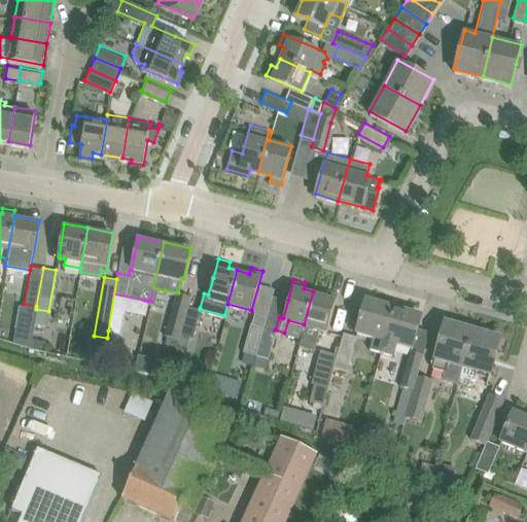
[(301,336),(299,343),(313,347),(318,329),(326,333),(338,291),(326,288),(324,294),(313,291),(304,324),(301,336)]
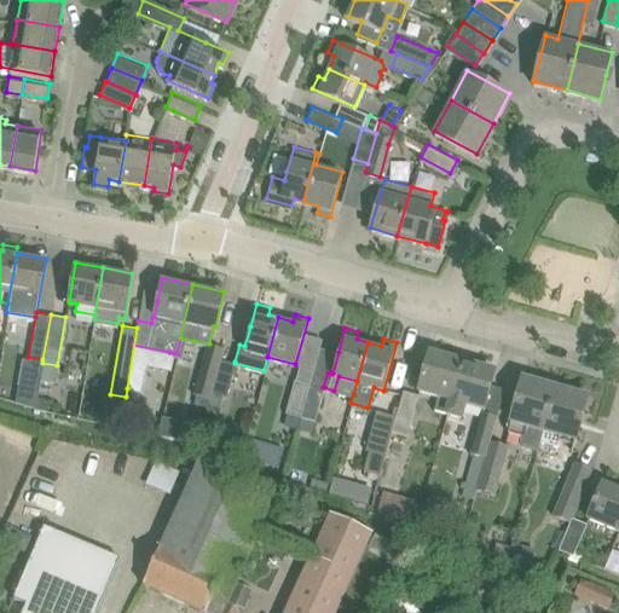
[(195,389),(197,391),(194,403),(206,406),(209,394),(212,389),(220,358),(223,348),(207,343),(195,389)]
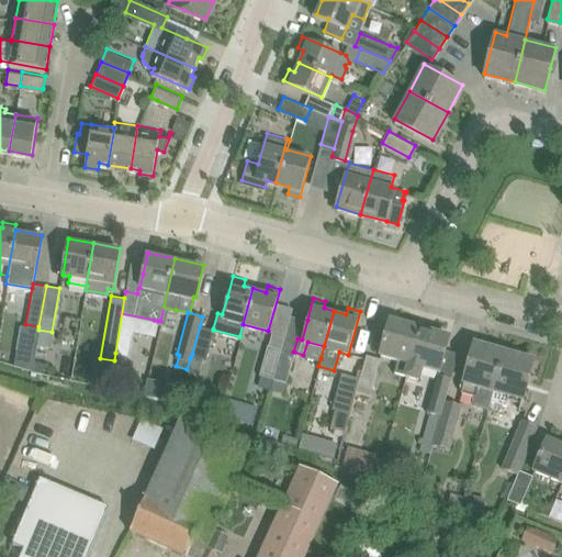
[(390,319),(384,340),(380,354),(395,358),(392,371),(405,375),(418,326),(390,319)]
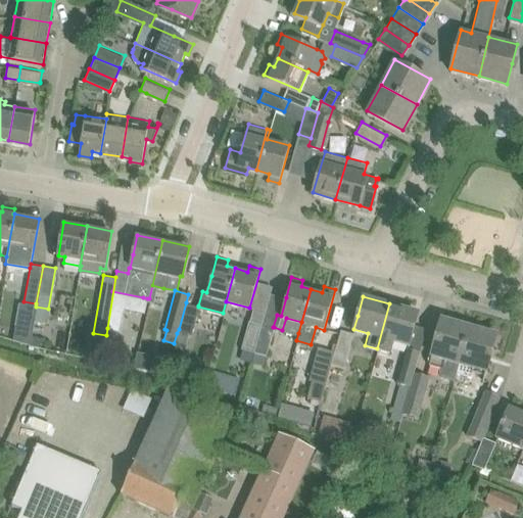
[(198,305),(186,302),(179,329),(191,332),(198,305)]
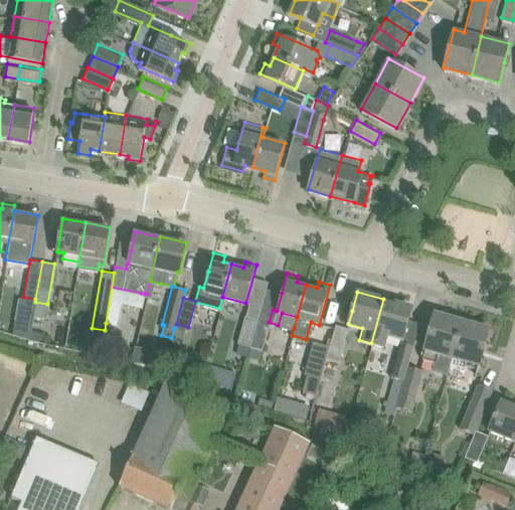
[(383,299),(371,343),(382,346),(385,335),(402,339),(411,307),(383,299)]
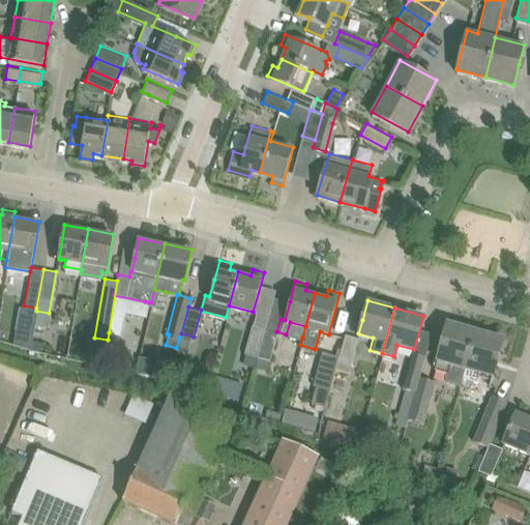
[(435,369),(445,372),(445,373),(445,376),(447,379),(449,380),(460,383),(465,367),(465,368),(475,330),(447,322),(435,369)]
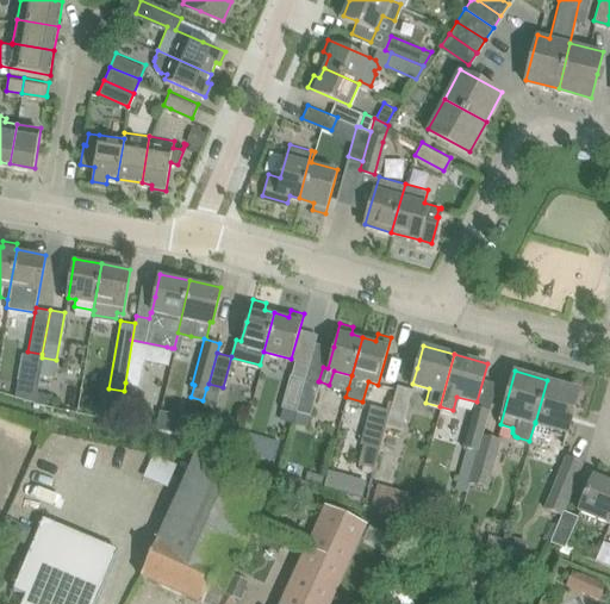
[(279,417),(292,421),(304,378),(290,373),(280,406),(281,406),(279,417)]
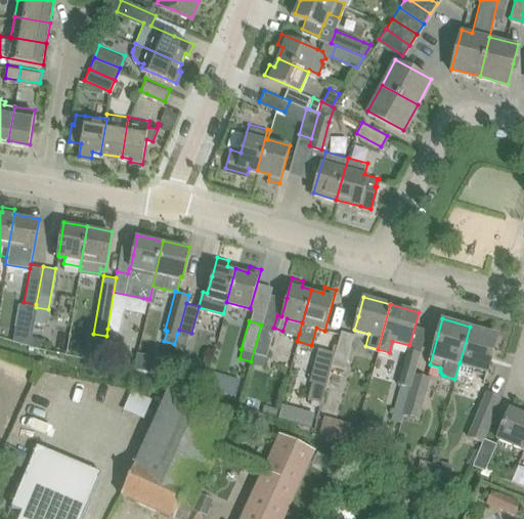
[(261,325),(251,361),(263,364),(265,355),(266,356),(274,328),(273,328),(261,325)]
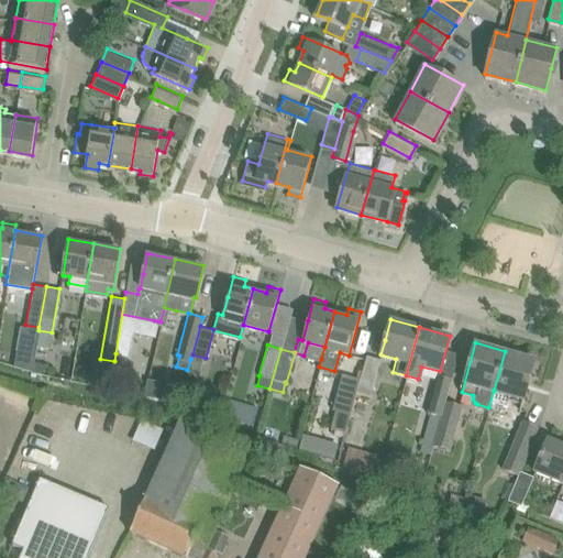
[(494,391),(492,400),(506,403),(508,397),(521,401),(520,406),(521,407),(534,359),(505,351),(494,391)]
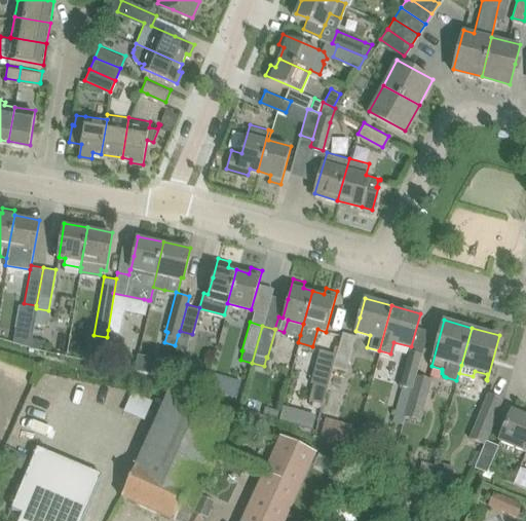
[(345,368),(354,335),(341,331),(332,364),(345,368)]
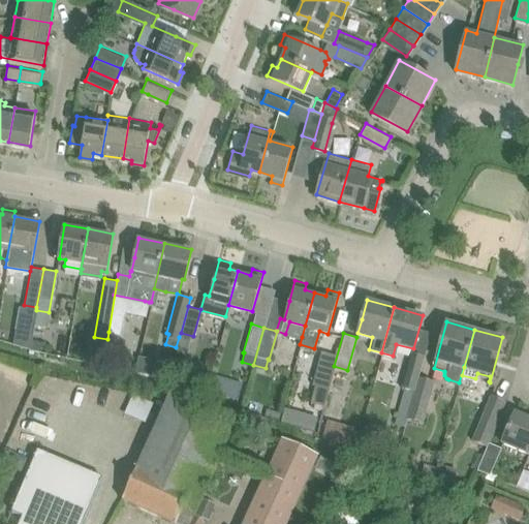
[(291,363),(299,343),(290,340),(282,360),(291,363)]
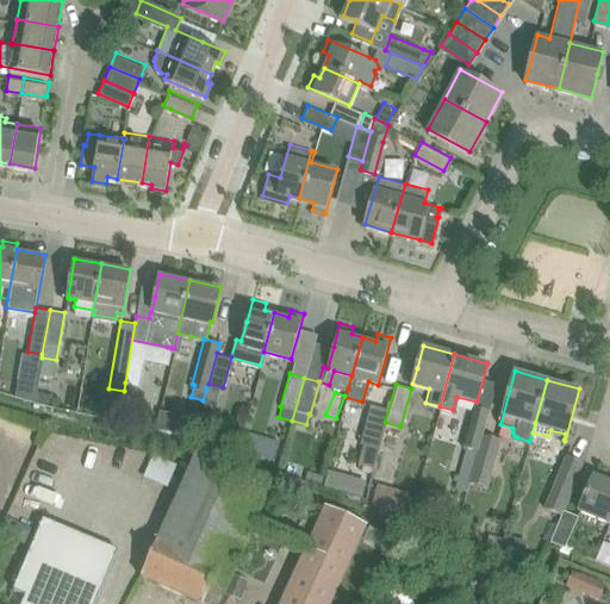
[(363,441),(359,461),(373,465),(387,409),(369,404),(360,440),(363,441)]
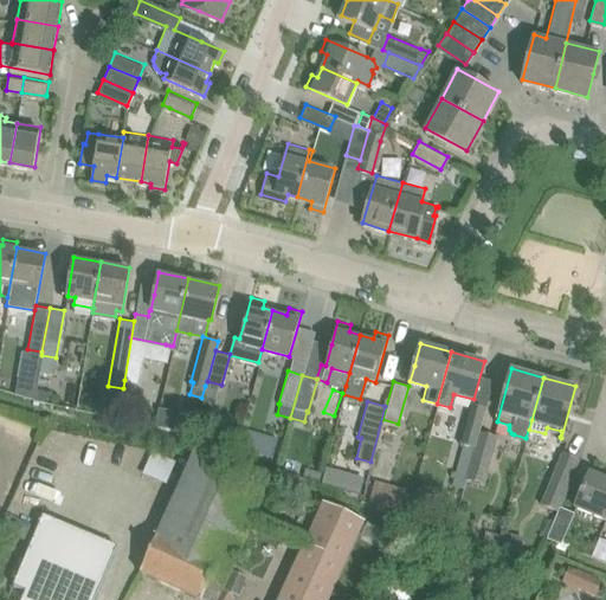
[(470,404),(459,443),(463,444),(475,446),(478,431),(485,407),(470,404)]
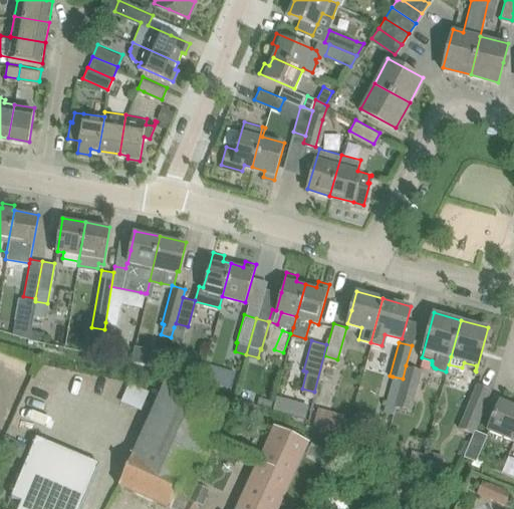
[(403,378),(395,405),(411,409),(422,369),(406,365),(403,378)]
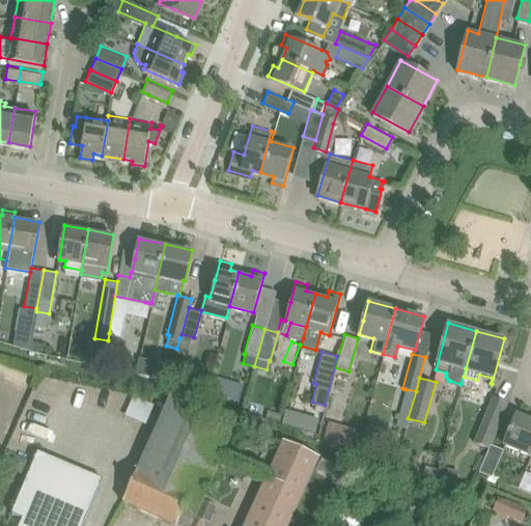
[(230,379),(226,394),(238,397),(243,382),(230,379)]
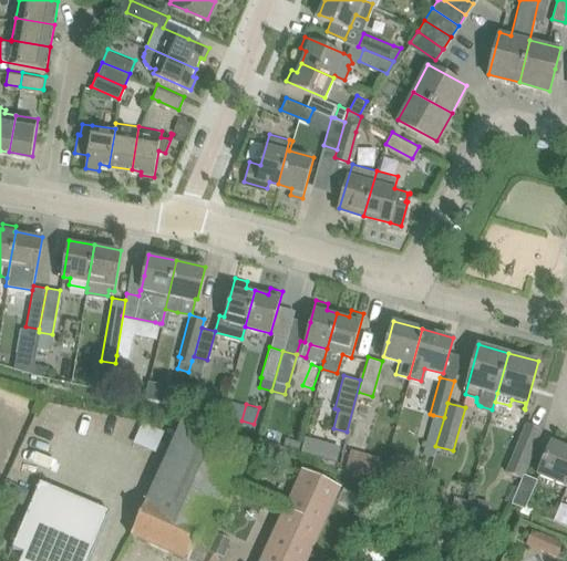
[(126,418),(120,439),(144,447),(151,426),(126,418)]
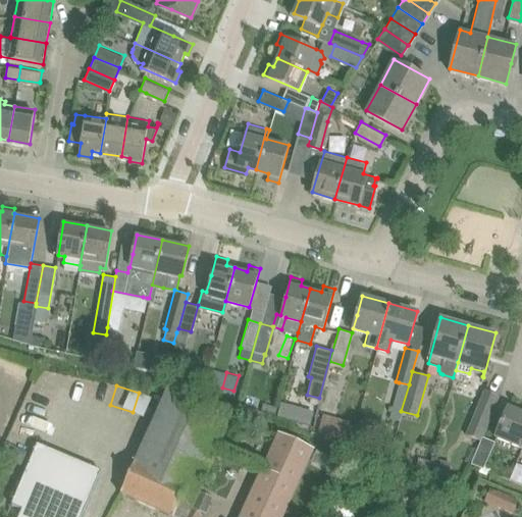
[(167,388),(129,471),(121,490),(179,516),(184,516),(192,500),(229,415),(167,388)]
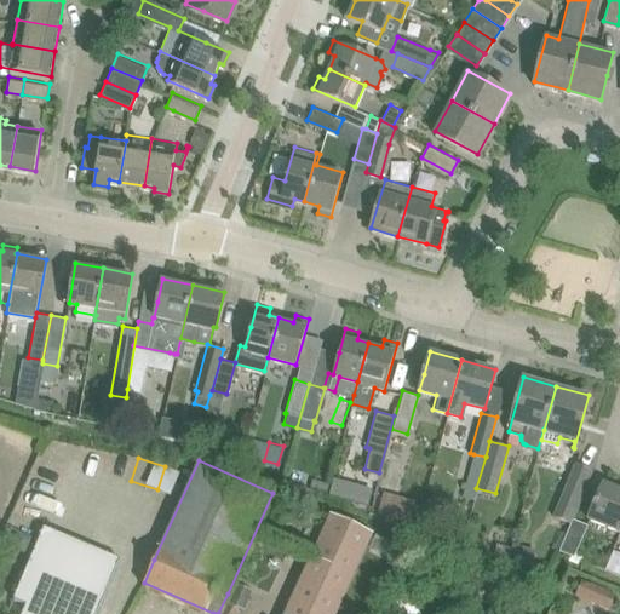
[(572,520),(573,516),(592,468),(575,460),(554,512),(572,520)]
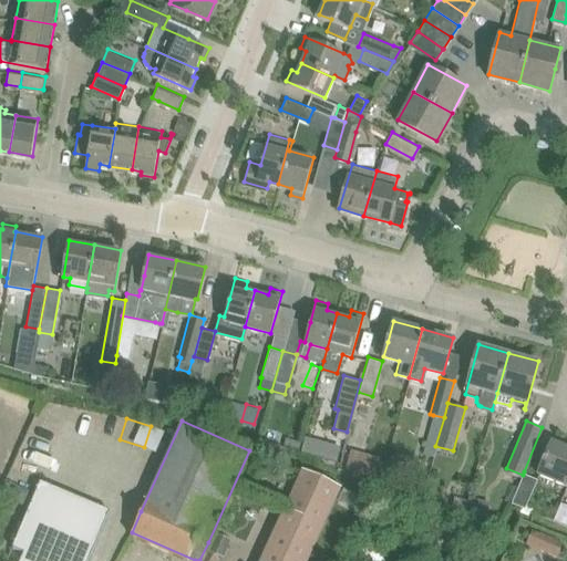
[(318,452),(320,444),(302,438),(300,447),(318,452)]
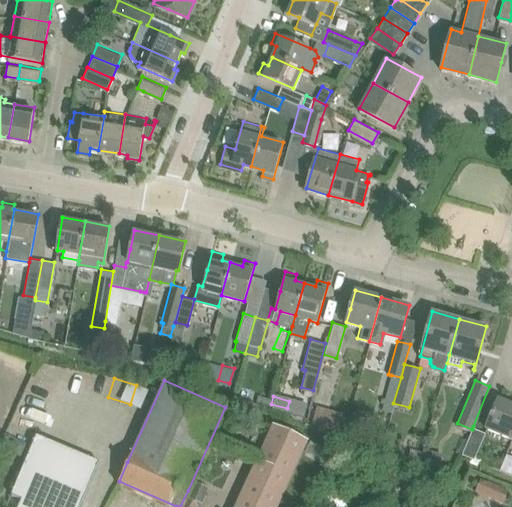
[(486,426),(511,436),(511,402),(498,397),(486,426)]
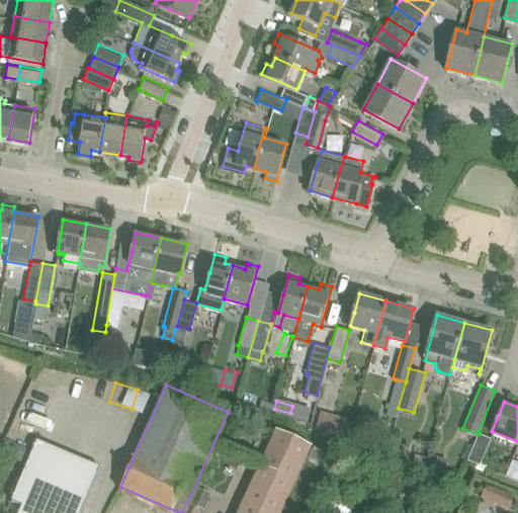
[(347,416),(332,412),(328,429),(343,433),(347,416)]
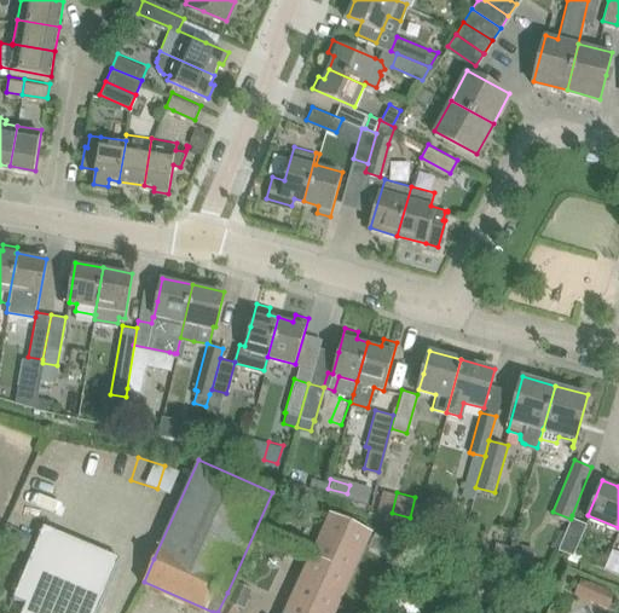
[(311,551),(284,612),(334,612),(374,530),(329,509),(311,550),(311,551)]
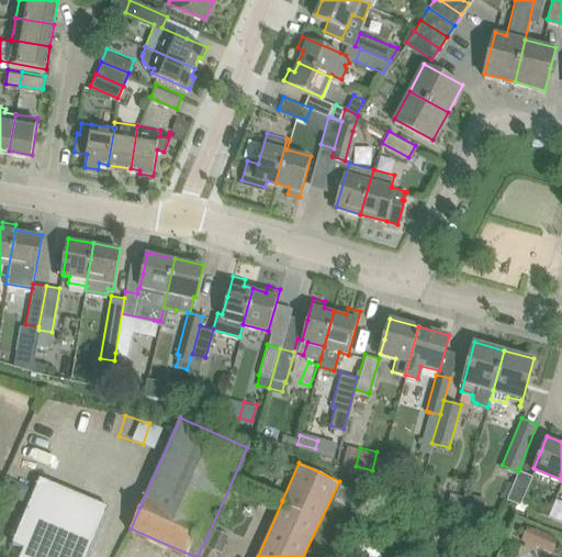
[(508,497),(520,502),(521,502),(534,474),(519,468),(518,471),(508,497)]
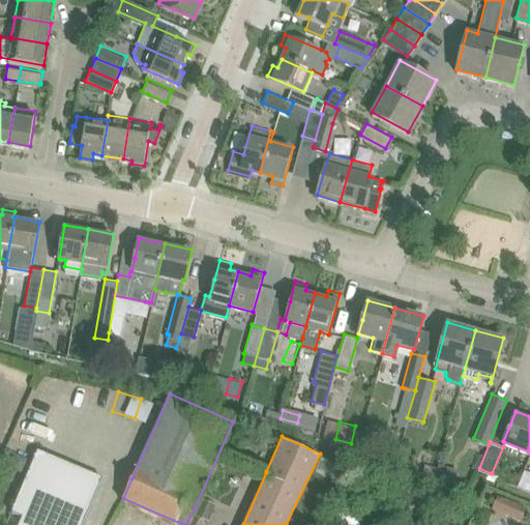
[(81,524),(102,475),(41,446),(13,509),(24,514),(19,524),(8,524),(6,524),(4,524),(81,524)]
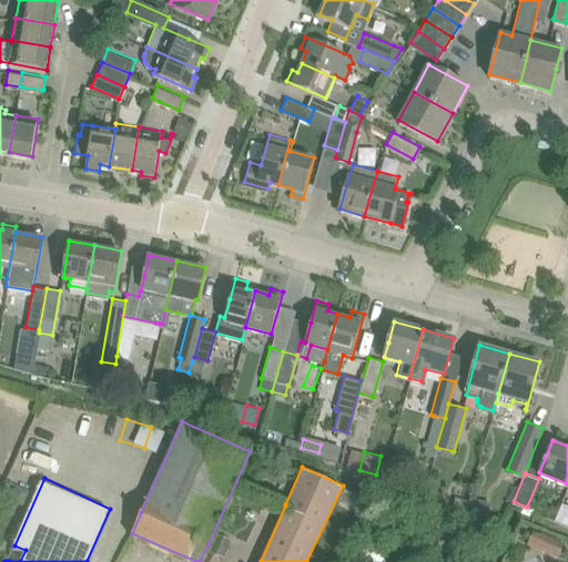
[(534,527),(527,542),(558,555),(565,540),(534,527)]
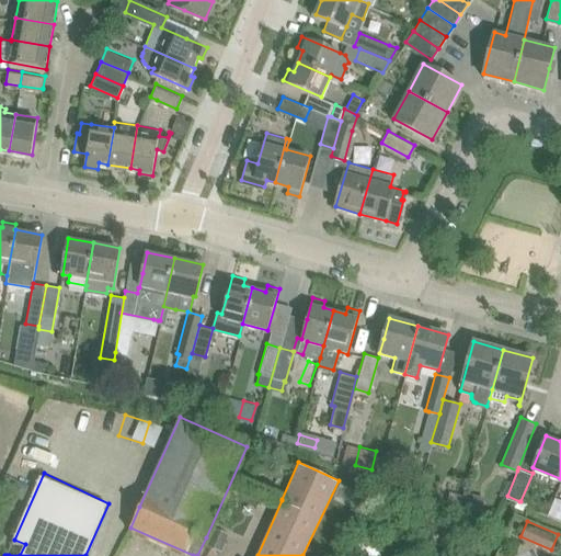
[(215,525),(207,543),(221,548),(222,547),(228,533),(229,531),(215,525)]
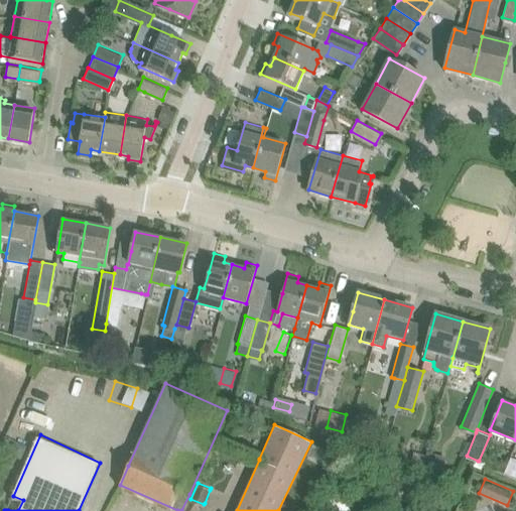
[(321,496),(321,500),(323,503),(324,507),(326,509),(327,510),(346,510),(348,510),(350,507),(351,504),(352,500),(352,497),(351,494),(349,491),(347,488),(344,486),(341,485),(337,485),(334,485),(331,486),(328,488),(325,490),(323,493),(321,496)]
